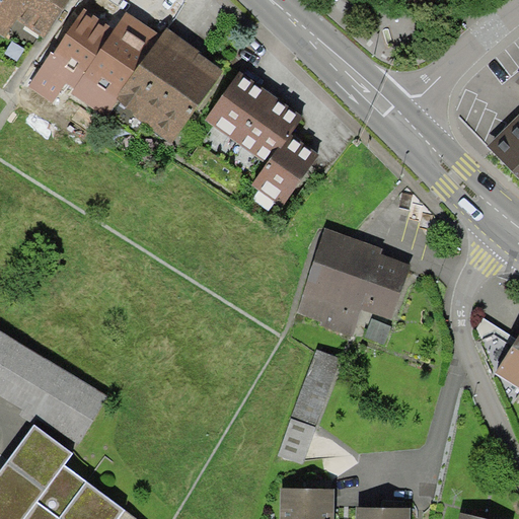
[(0,0),(0,29),(12,38),(20,24),(47,40),(70,0),(0,0)]
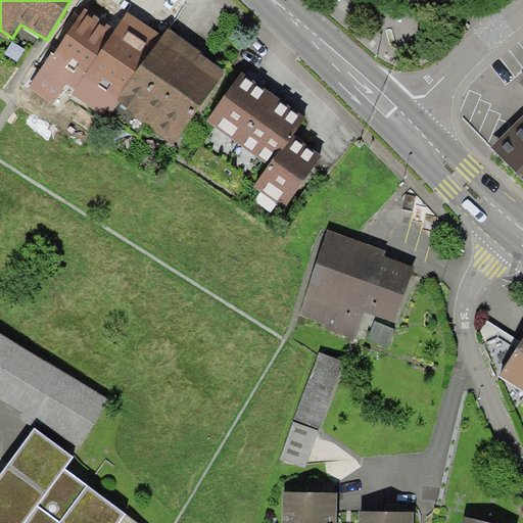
[(308,121),(133,3),(113,31),(82,11),(30,91),(287,218),(323,161),(296,138),(308,121)]
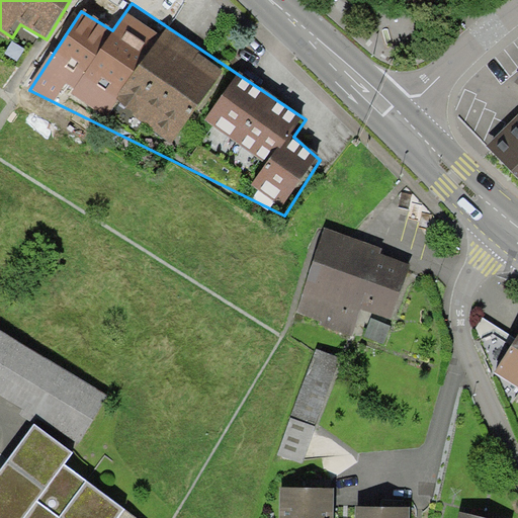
[(517,113),(487,145),(517,176),(517,113)]
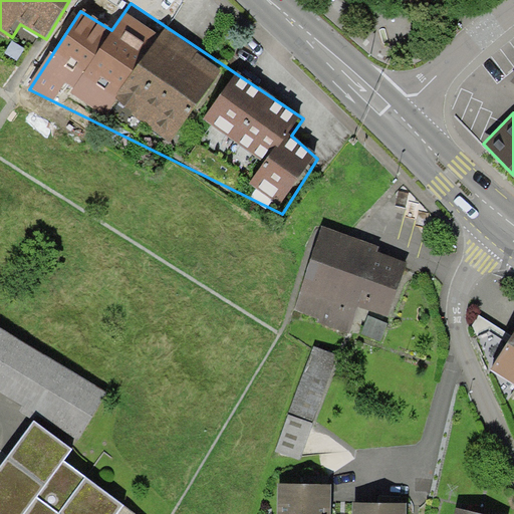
[(412,267),(324,226),(291,319),(351,343),(395,318),(412,267)]
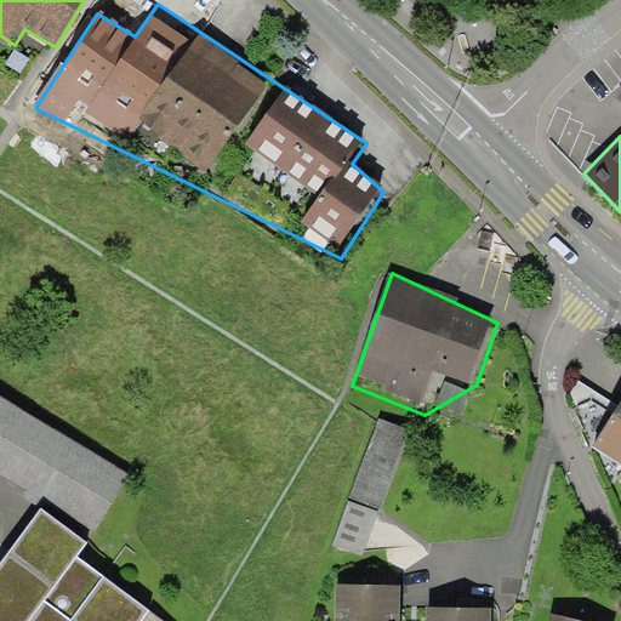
[(129,472),(0,394),(0,473),(93,530),(129,472)]
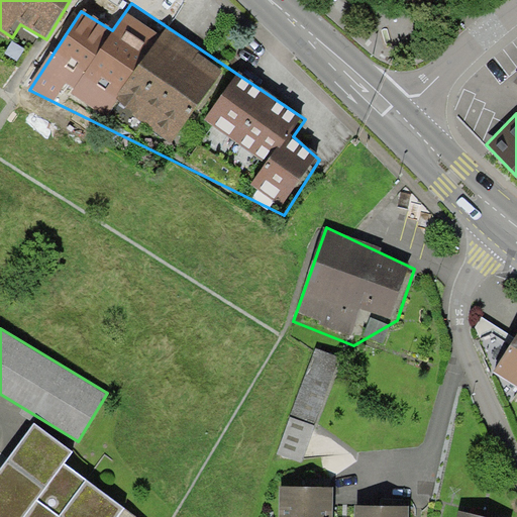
[(516,339),(500,375),(516,385),(516,339)]
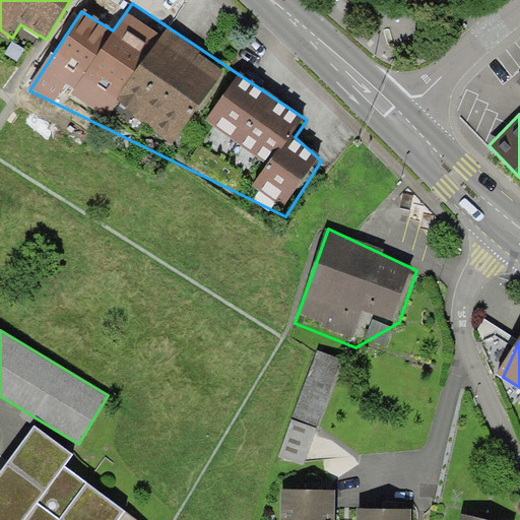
[(345,366),(318,353),(275,457),(304,468),(345,366)]
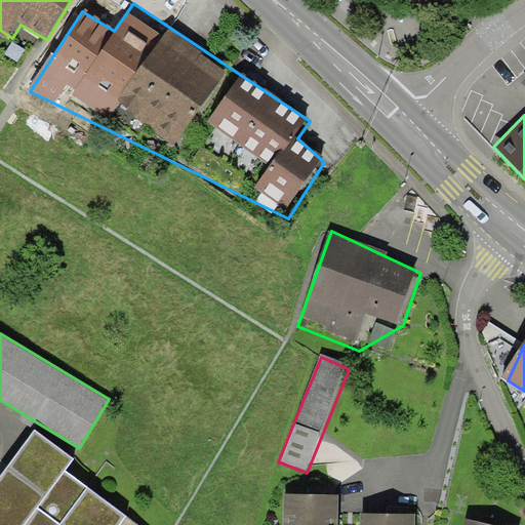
[(73,458),(35,431),(0,478),(0,524),(123,524),(129,519),(65,471),(73,458)]
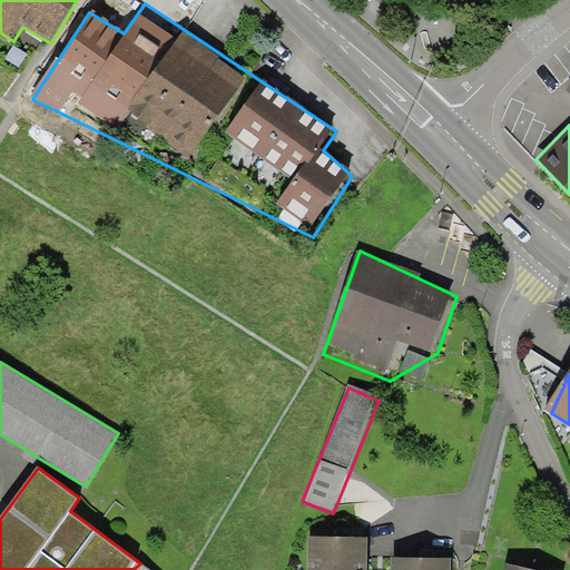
[(367,569),(369,538),(307,538),(306,569),(367,569)]
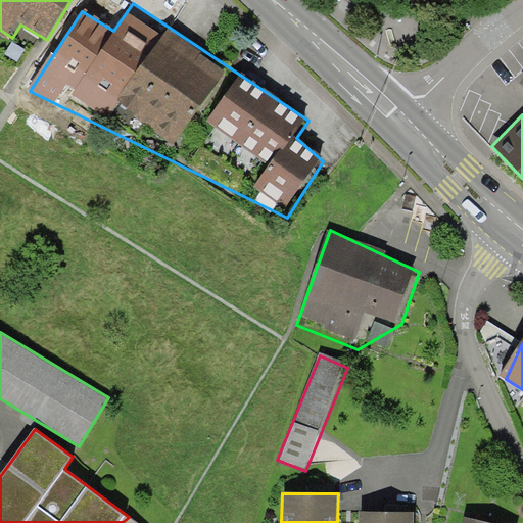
[(414,522),(415,512),(358,512),(358,522),(414,522)]
